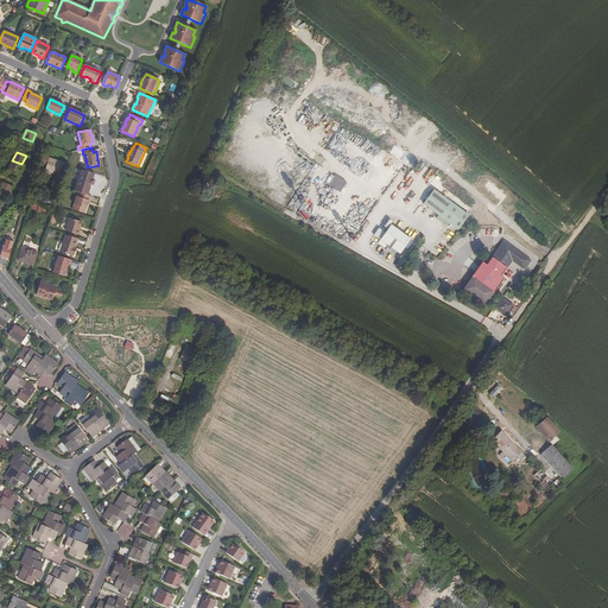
[(59,176),(64,163),(50,158),(46,171),(59,176)]
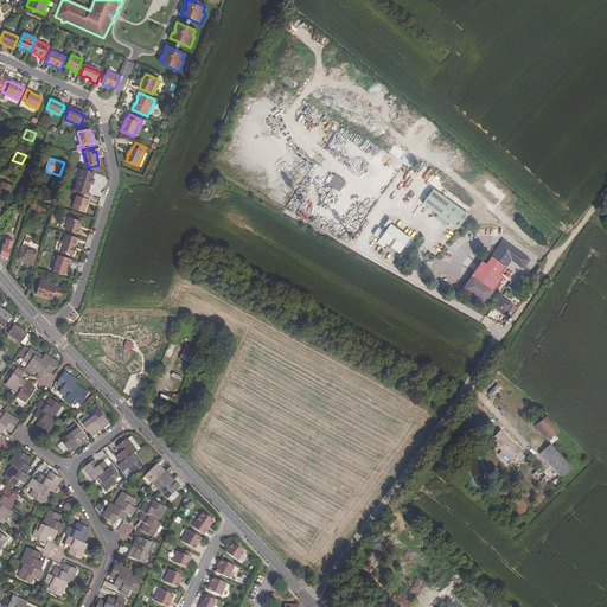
[(18,172),(21,164),(12,160),(8,168),(18,172)]
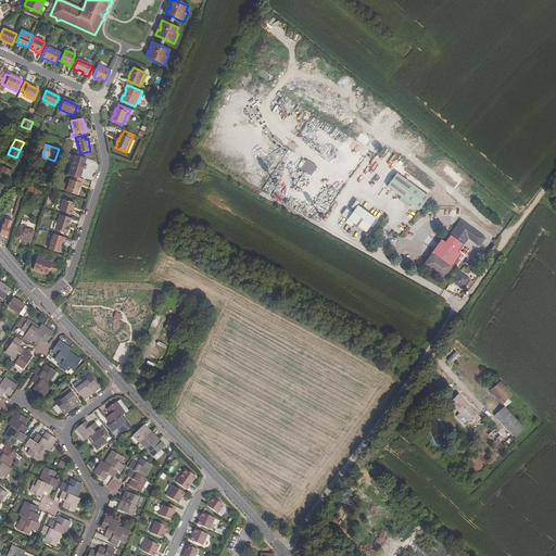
[(86,159),(75,155),(68,175),(79,178),(83,168),(85,169),(86,165),(85,164),(86,159)]
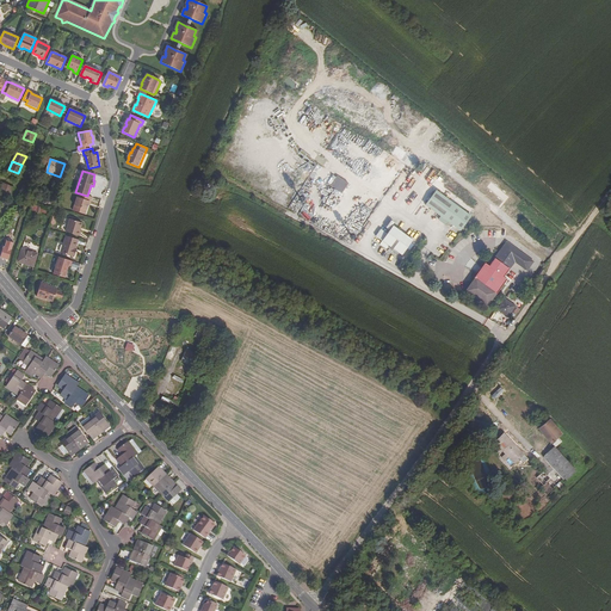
[(349,181),(337,174),(331,185),(343,191),(349,181)]
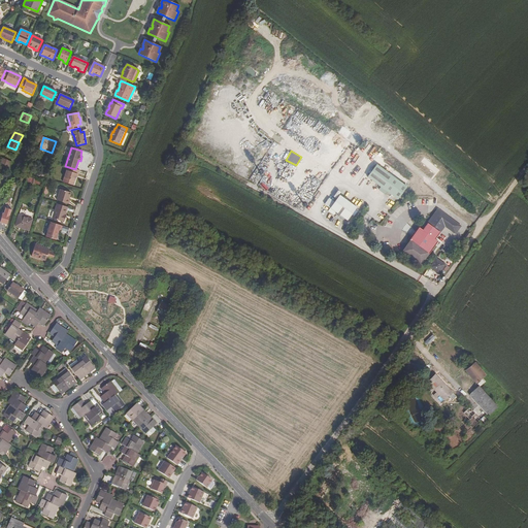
[(3,159),(0,164),(0,165),(7,169),(10,162),(3,159)]
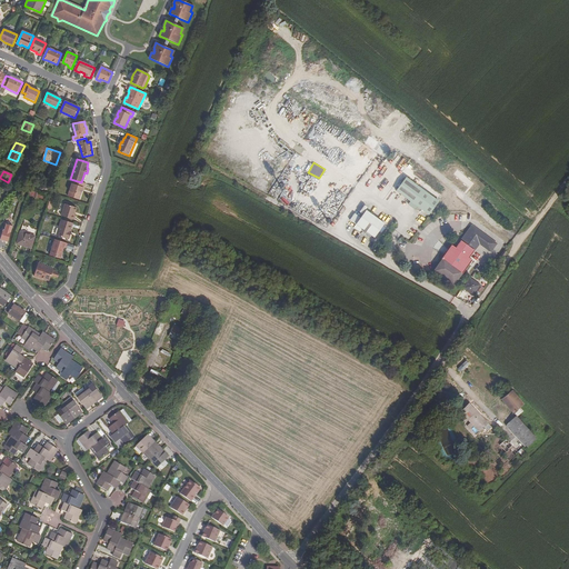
[(306,185),(315,189),(318,183),(309,178),(306,185)]
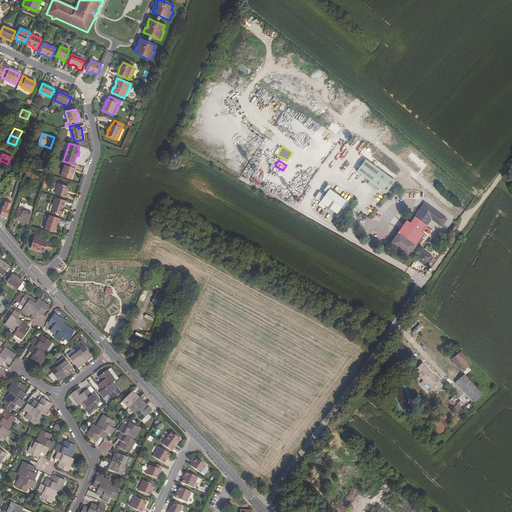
[(395,182),(365,160),(356,172),(386,194),(395,182)]
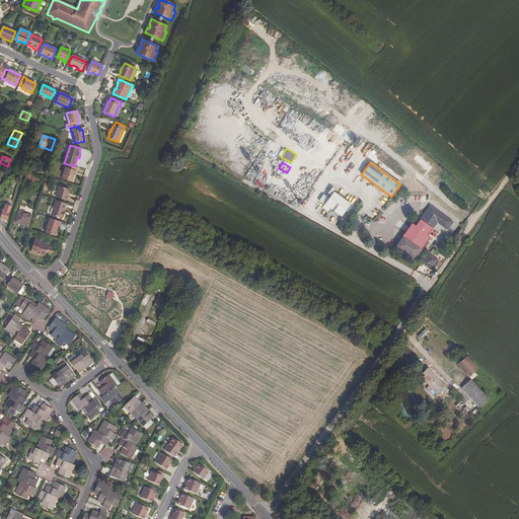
[(77,171),(78,167),(74,166),(66,164),(62,179),(72,182),(76,171),(77,171)]
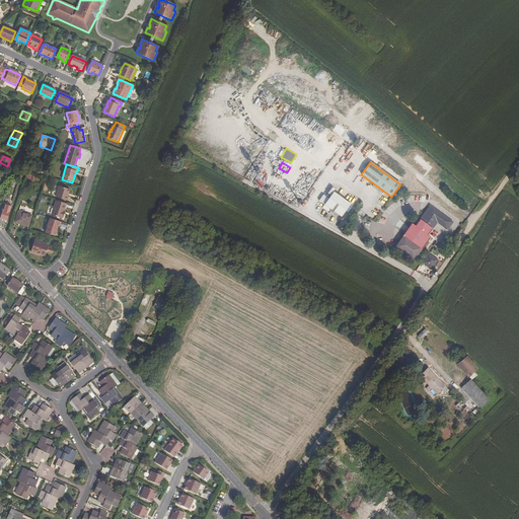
[(70,190),(59,187),(56,197),(67,201),(69,197),(67,197),(70,190)]
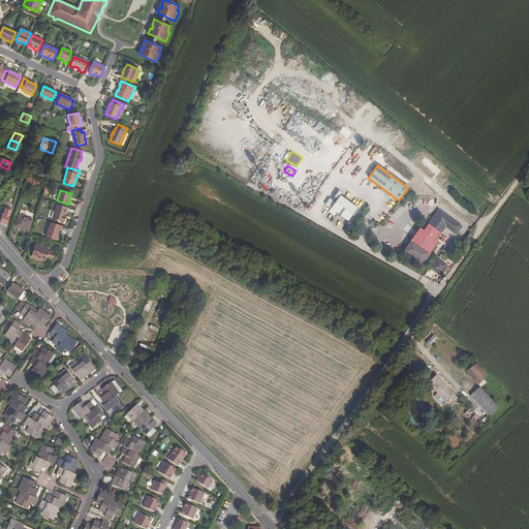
[(360,207),(342,194),(330,210),(336,215),(338,212),(349,220),(360,207)]
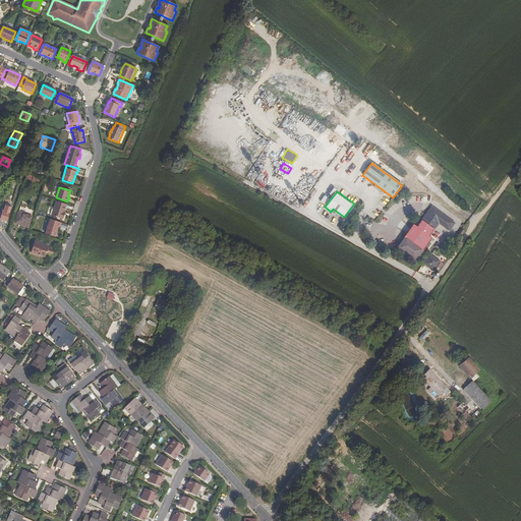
[(67,205),(56,201),(51,216),(63,220),(65,215),(64,215),(67,205)]
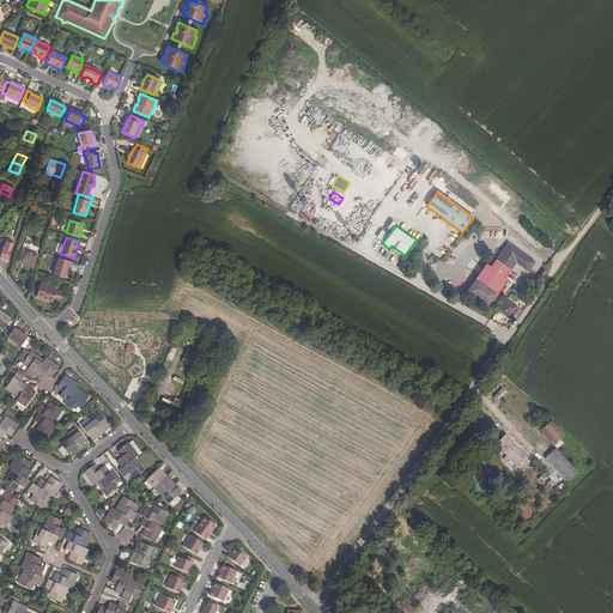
[(517,262),(529,271),(535,262),(509,243),(491,267),(505,278),(517,262)]
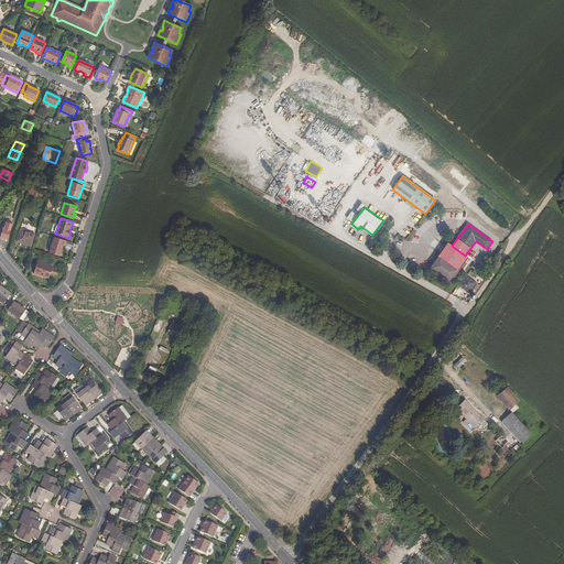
[(34,234),(20,229),(17,241),(31,246),(34,234)]
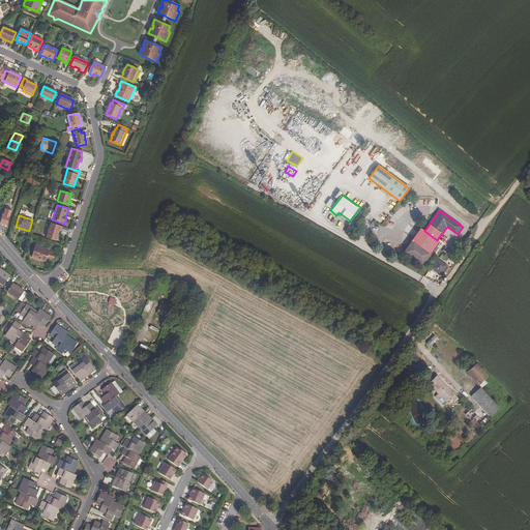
[(62,227),(51,223),(46,238),(56,241),(59,231),(61,231),(62,227)]
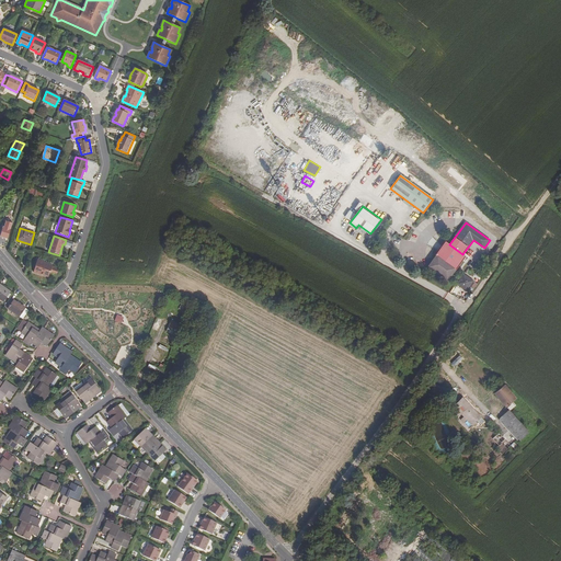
[(439,258),(437,256),(430,266),(447,279),(455,270),(453,267),(449,264),(444,261),(439,258)]
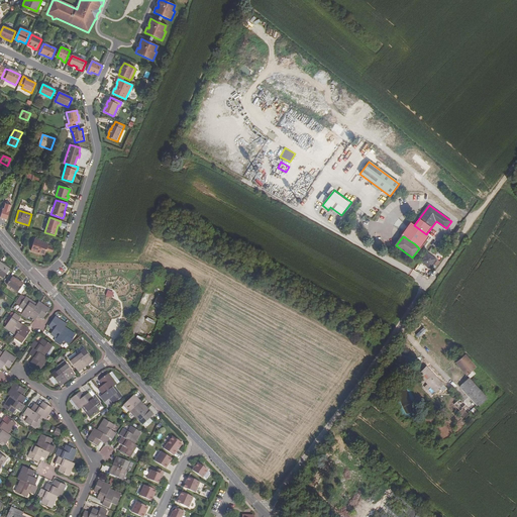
[(40,240),(34,239),(30,250),(44,255),(47,244),(39,242),(40,240)]
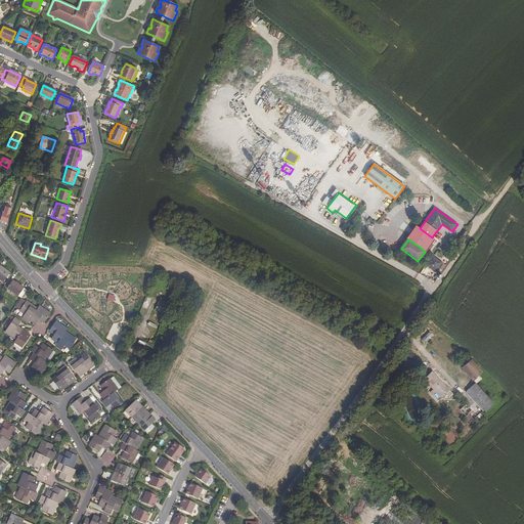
[(441,263),(433,257),(428,265),(436,270),(441,263)]
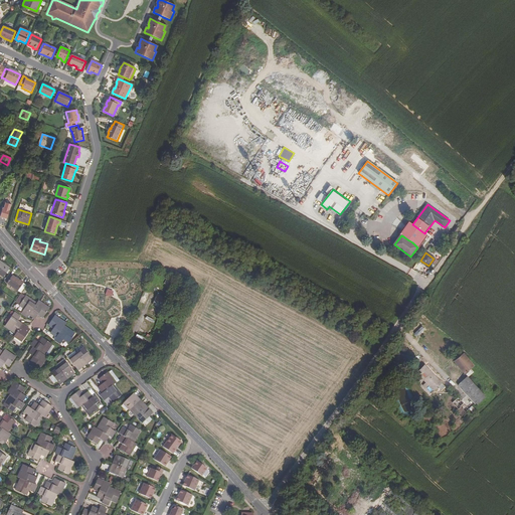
[(10,268),(0,261),(0,274),(4,277),(6,273),(8,270),(10,268)]
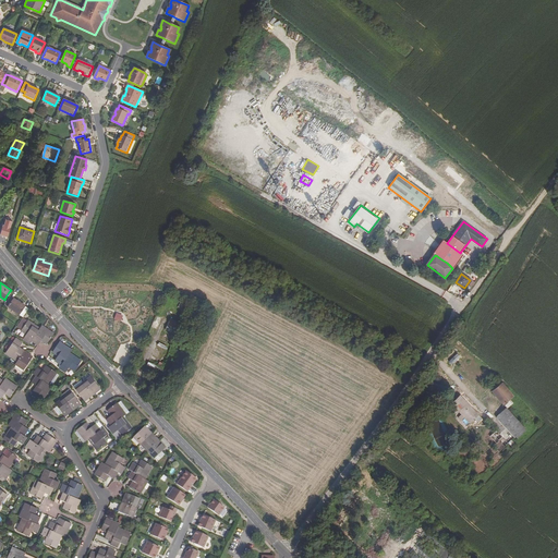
[(19,315),(21,313),(25,306),(13,299),(8,307),(19,315)]
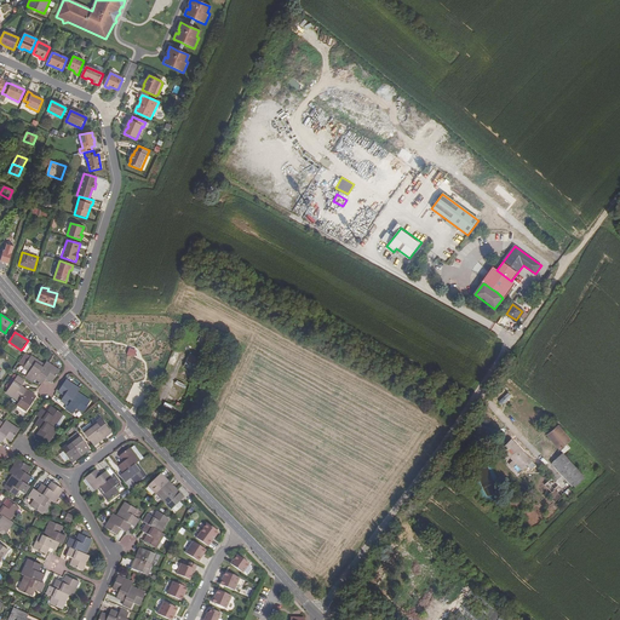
[(35,378),(44,366),(30,356),(23,367),(29,371),(26,377),(33,382),(35,378)]
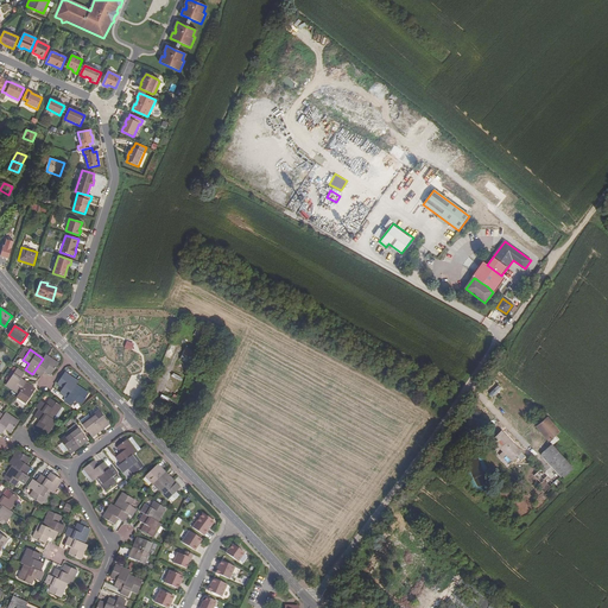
[(45,355),(43,359),(35,371),(42,375),(45,371),(51,374),(58,363),(45,355)]
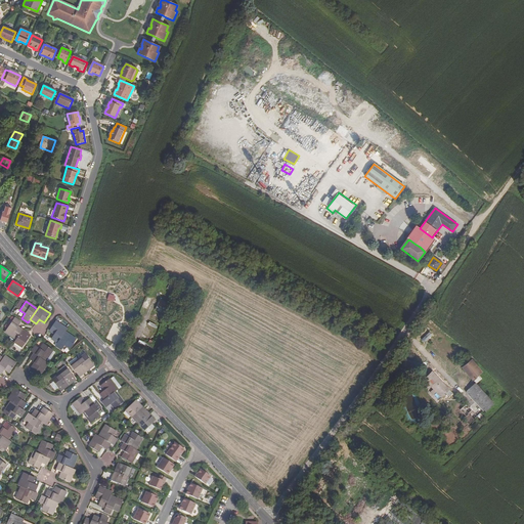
[(5,332),(16,339),(23,330),(17,326),(20,322),(14,318),(5,332)]
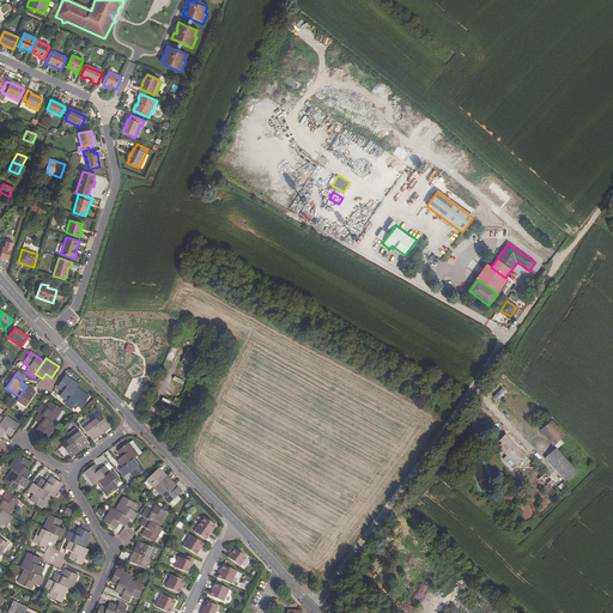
[(78,384),(65,376),(58,386),(64,390),(60,396),(67,400),(76,388),(78,384)]
